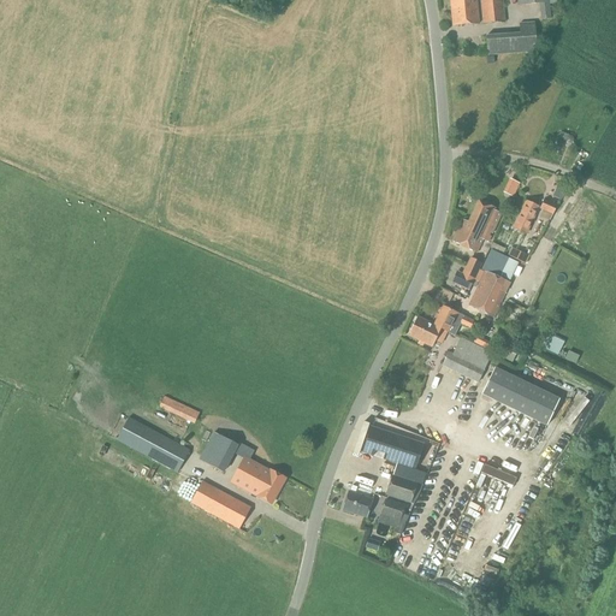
[(449,0),(452,25),(478,24),(475,0),(449,0)]
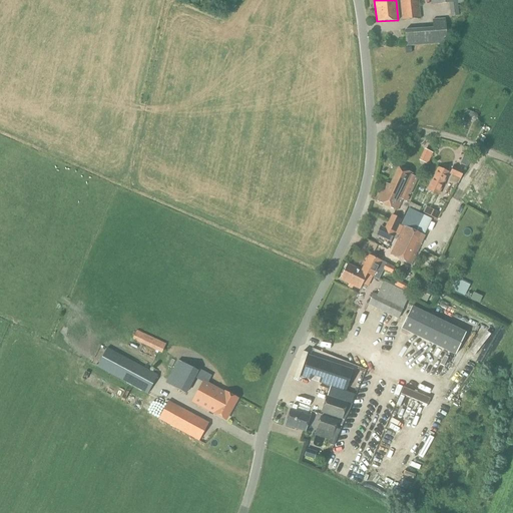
[(400,0),(402,20),(421,18),(418,0),(400,0)]
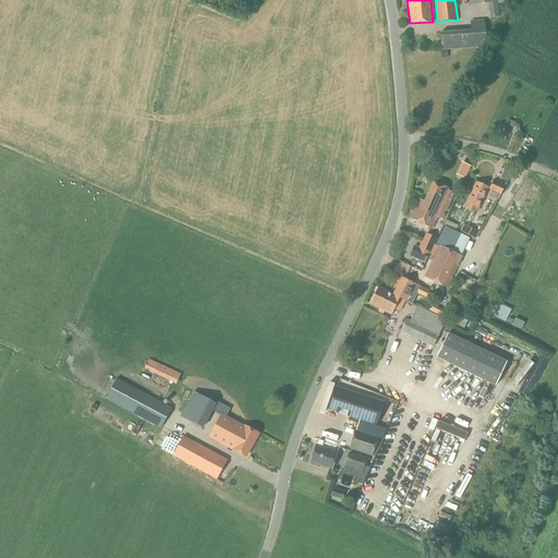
[(505,3),(504,0),(469,0),(470,4),(489,2),(490,17),(499,17),(497,3),(505,3)]
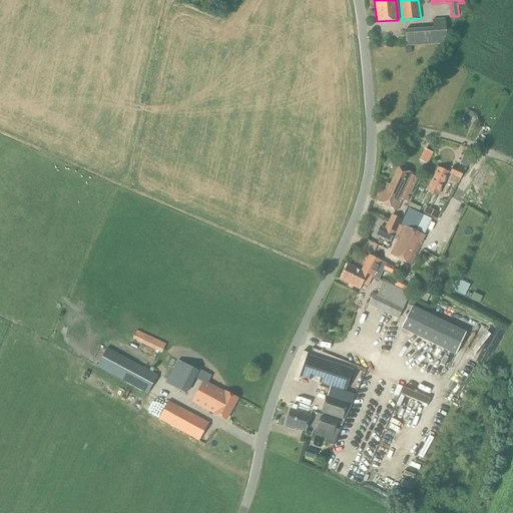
[(406,46),(447,43),(445,18),(433,19),(433,27),(405,29),(406,46)]
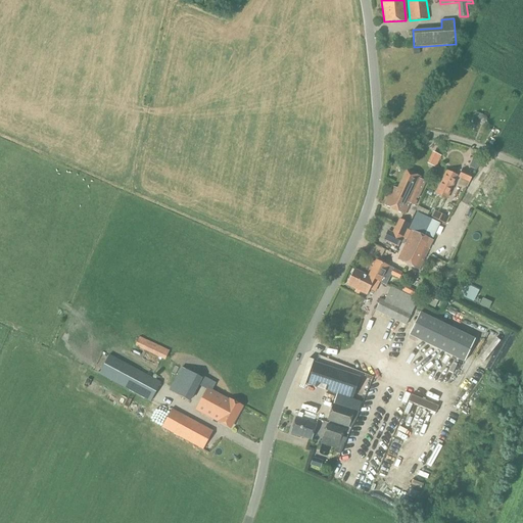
[(475,113),(474,115),(474,116),(476,117),(480,120),(481,122),(483,123),(485,122),(486,119),(485,116),(483,115),(476,113),(475,113)]
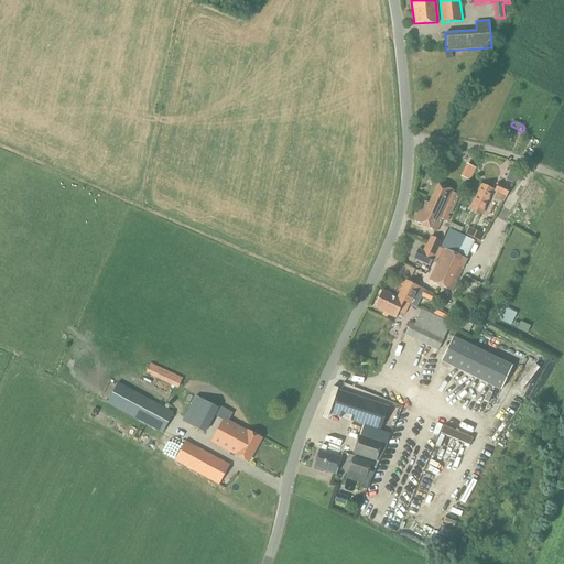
[(467,164),(465,170),(474,174),(476,169),(467,164)]
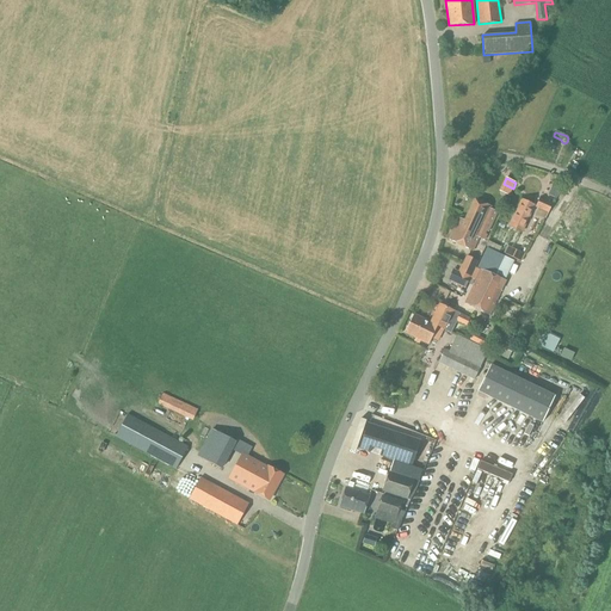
[(545,220),(548,213),(553,205),(539,198),(536,207),(538,208),(536,215),(545,220)]
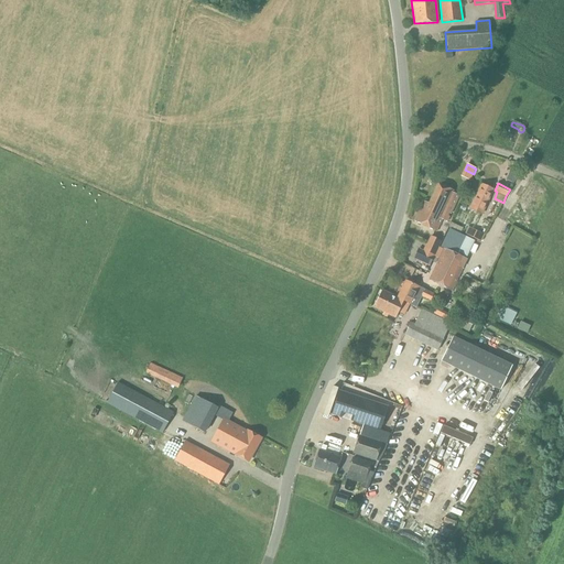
[(451,206),(455,195),(453,194),(454,193),(449,190),(437,184),(429,204),(423,202),(414,221),(435,231),(442,219),(448,205),(451,206)]
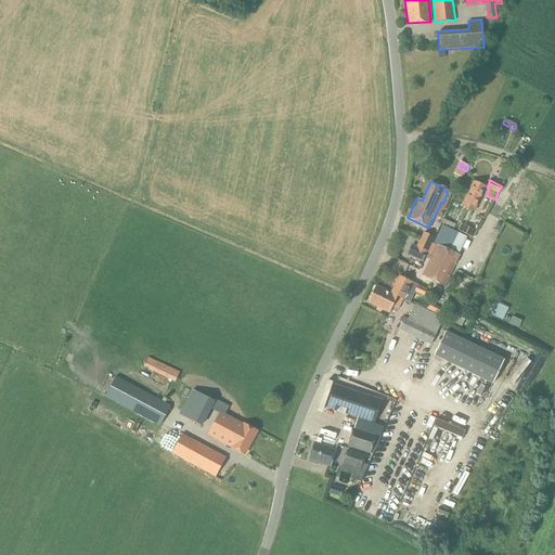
[(474,210),(485,186),(473,182),(462,205),(474,210)]
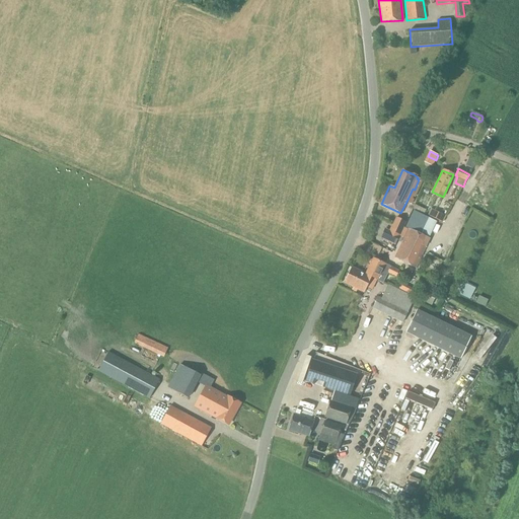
[(431,209),(427,216),(443,223),(446,216),(431,209)]
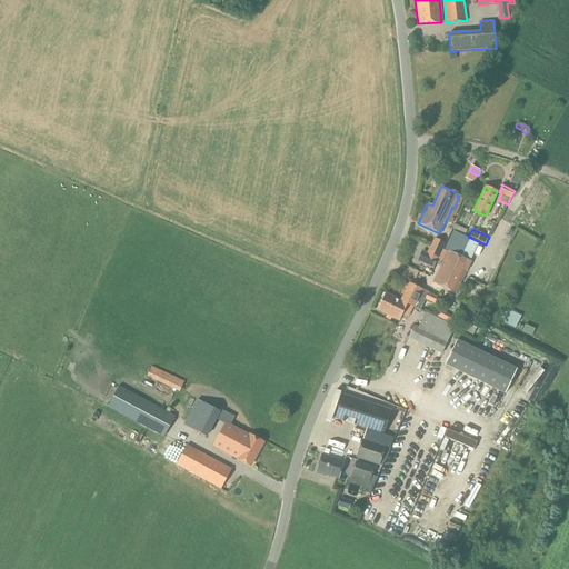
[(443,249),(436,263),(440,266),(433,281),(457,292),(470,262),(469,261),(478,243),(453,231),(445,250),(443,249)]
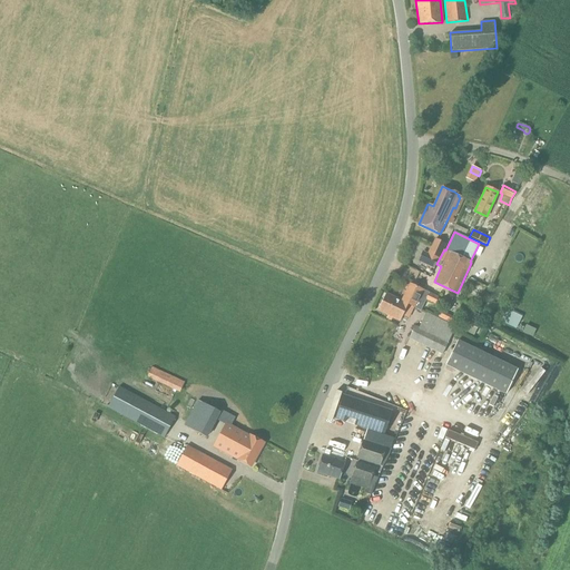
[(434,269),(436,264),(444,249),(449,239),(439,234),(436,239),(434,239),(423,264),(434,269)]
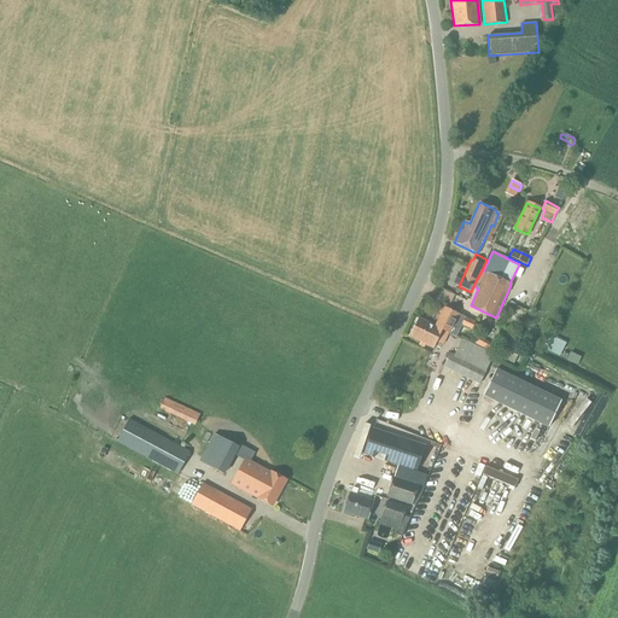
[(437,321),(435,326),(435,327),(441,330),(449,333),(452,327),(459,331),(462,325),(465,319),(458,315),(444,308),(437,321)]
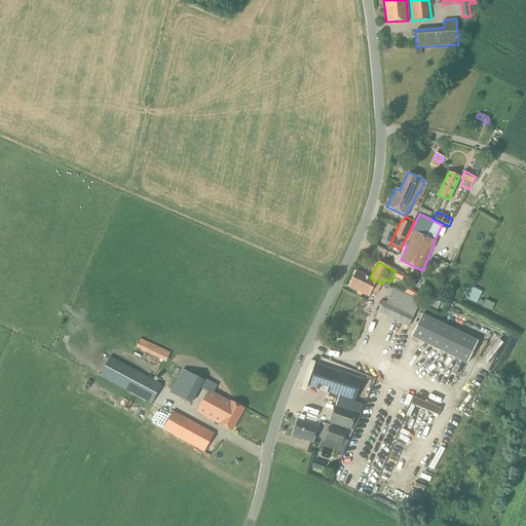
[(368,296),(375,280),(370,278),(370,277),(357,271),(348,287),(368,296)]
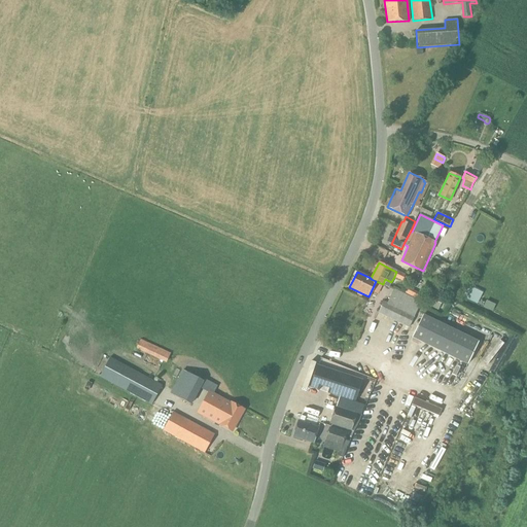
[(396,272),(394,277),(402,281),(406,276),(396,272)]
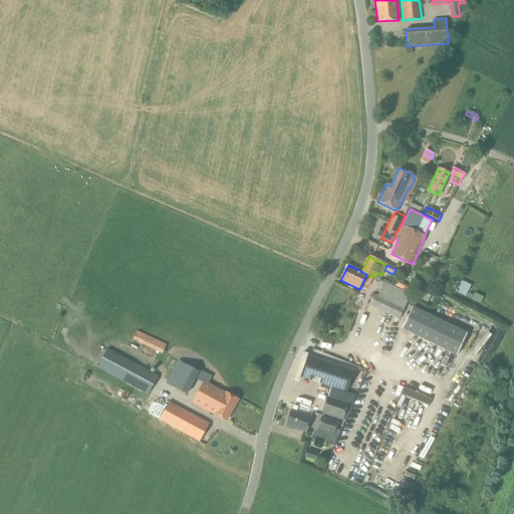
[(457,277),(450,289),(465,297),(472,284),(457,277)]
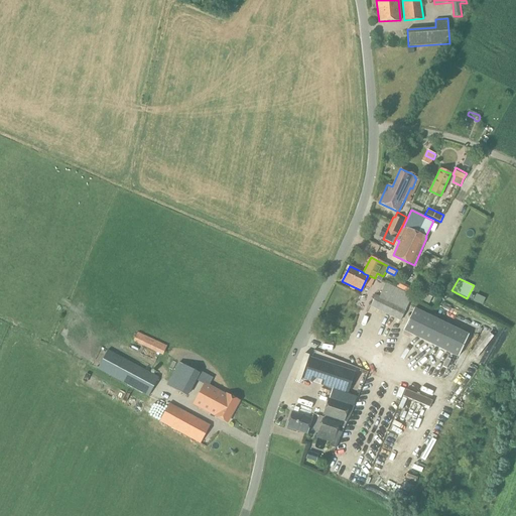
[(399,282),(396,288),(411,295),(414,289),(399,282)]
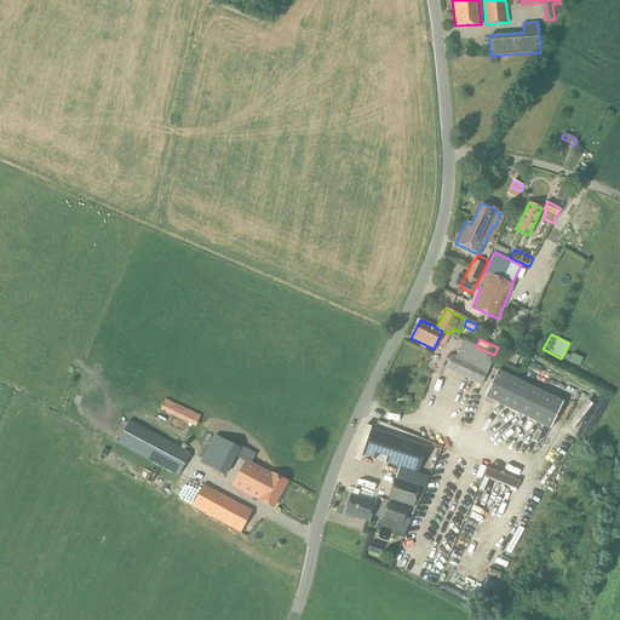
[(481,385),(494,357),(463,342),(455,357),(452,355),(446,367),(481,385)]
